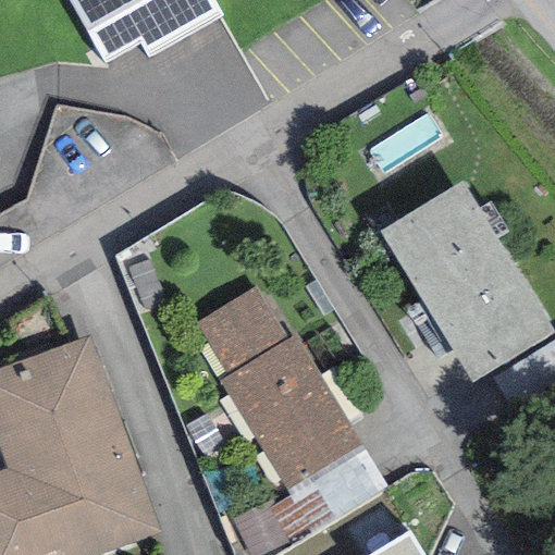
[(72,0),(107,59),(142,39),(152,57),(224,15),(216,0),(72,0)]
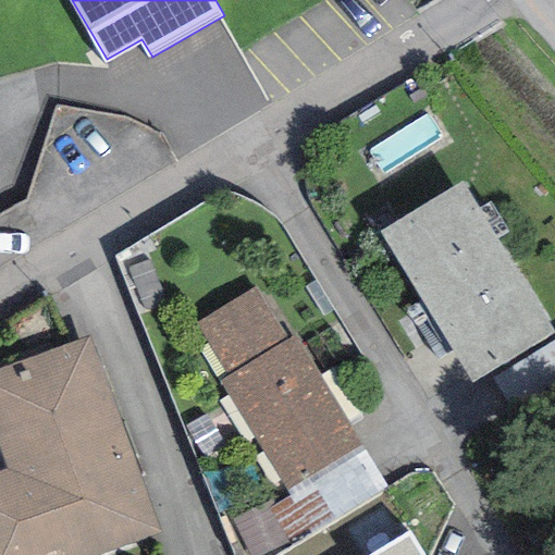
[(464,180),(381,230),(473,382),(554,332),(554,328),(464,180)]
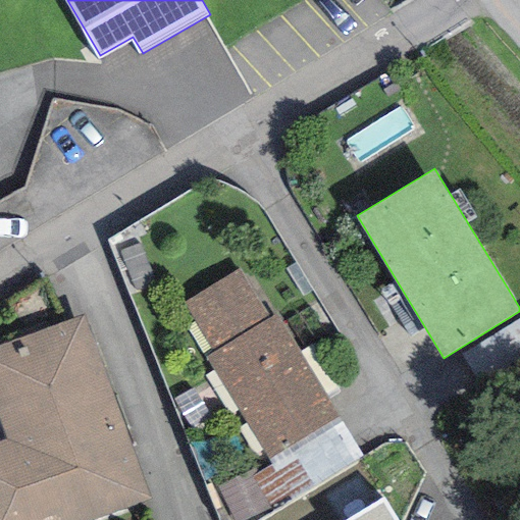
[(186,301),(215,350),(206,356),(268,458),(340,415),(277,313),(270,318),(241,268),(186,301)]
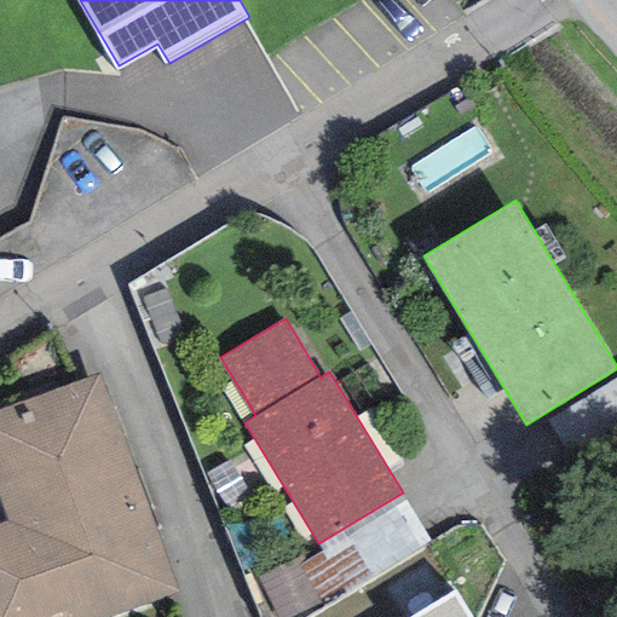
[(101,373),(0,408),(0,494),(9,519),(0,522),(0,616),(97,616),(178,588),(101,373)]
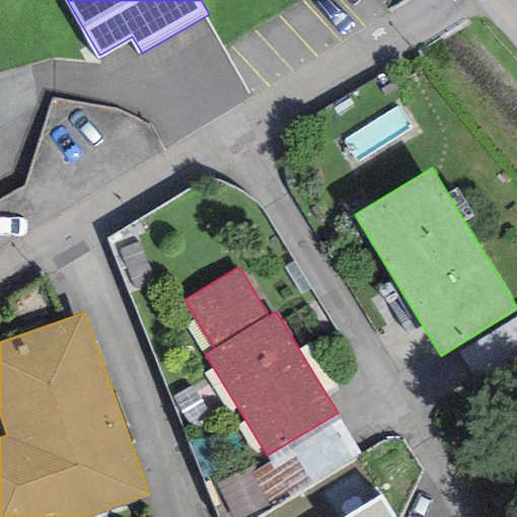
[(516,316),(461,351),(478,379),(516,356),(516,316)]
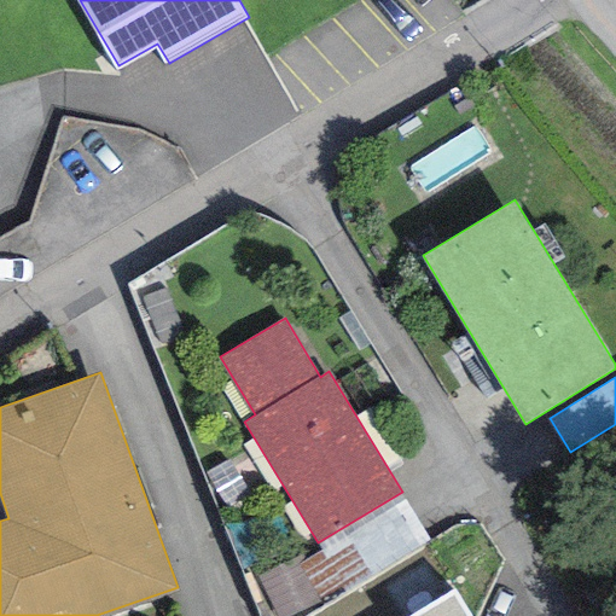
[(433,541),(402,492),(318,542),(321,550),(307,559),(301,563),(323,599),(327,606),(433,541)]
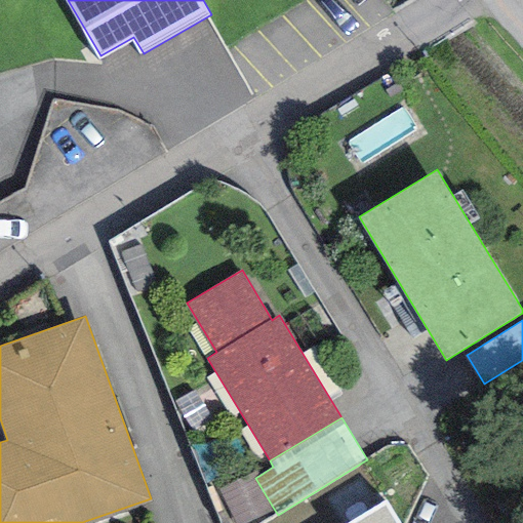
[(260,475),(256,469),(219,488),(236,522),(243,522),(274,509),(255,478),(260,475)]
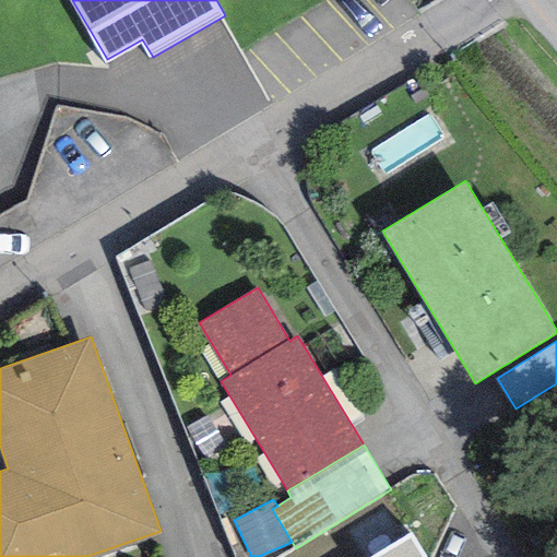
[(427,556),(412,532),(369,556),(427,556)]
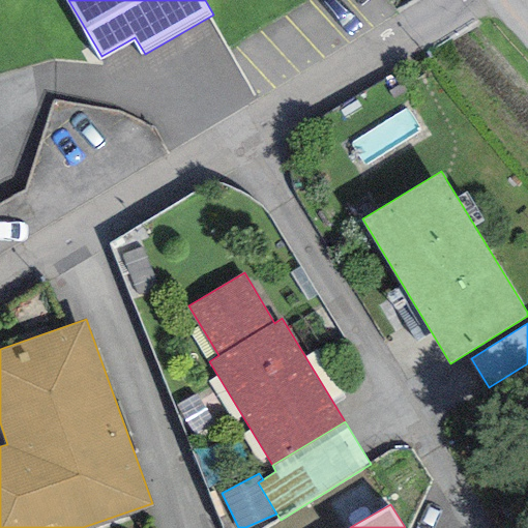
All buildings are outlined.
